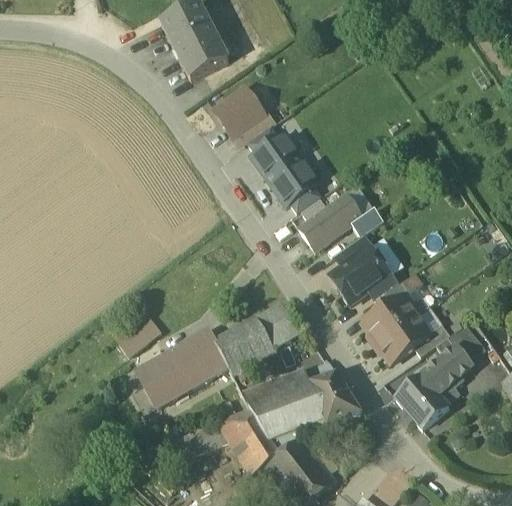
[(161,22),(191,80),(228,61),(198,3),(161,22)]
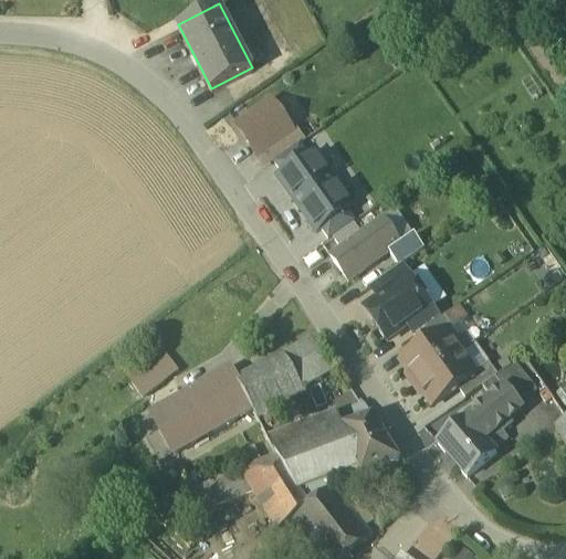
[(238,122),(258,150),(291,127),(270,98),(238,122)]
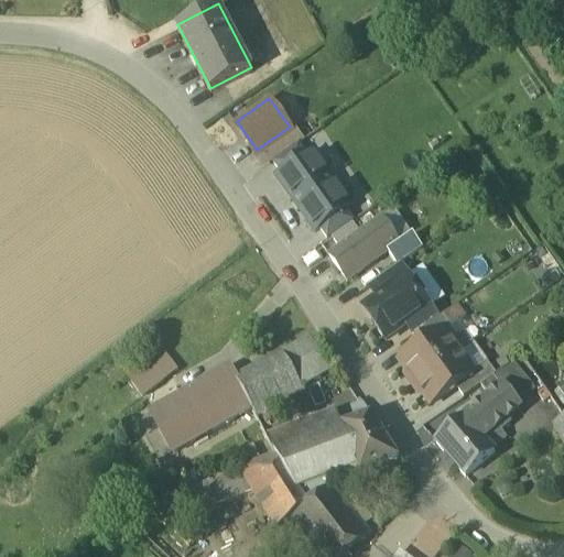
[(257,150),(266,162),(303,134),(295,124),(290,128),(290,127),(257,150)]
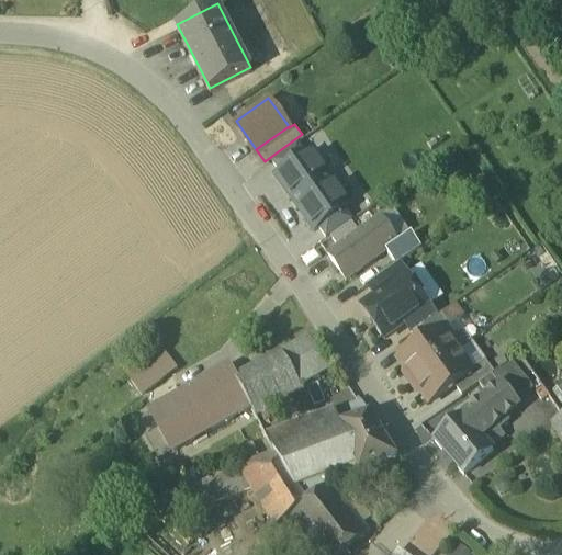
[(299,138),(271,157),(279,169),(306,149),(299,138)]
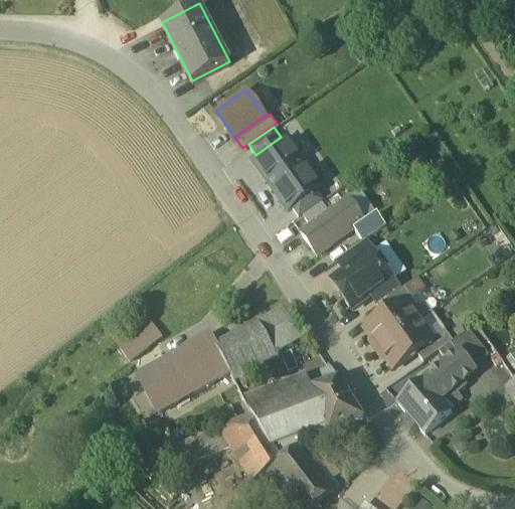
[(281,137),(255,155),(251,157),(288,208),(292,205),(316,188),(321,185),(285,134),(281,137)]
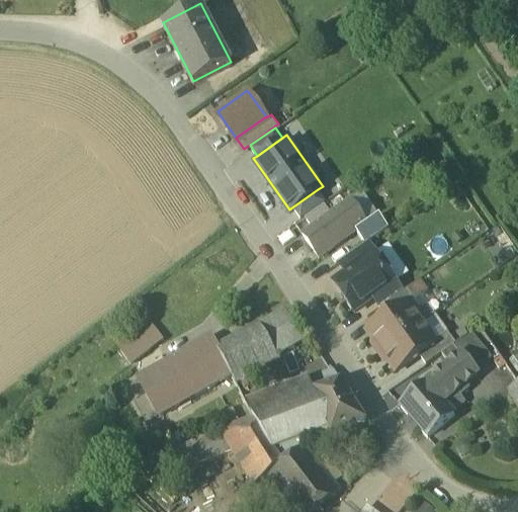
[(366,220),(378,211),(362,188),(350,196),(366,220)]
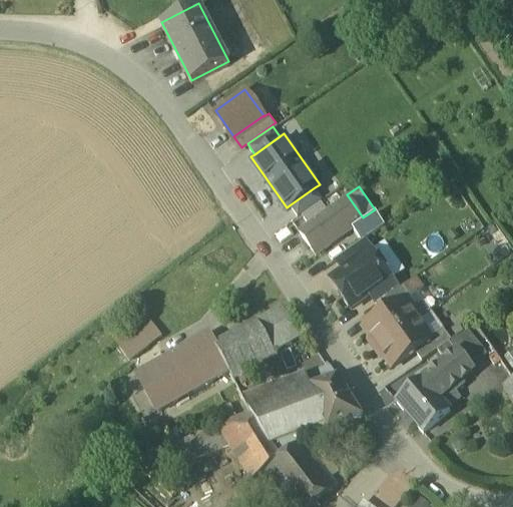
[(323,197),(315,187),(291,204),(298,214),(301,212),(321,198),(323,197)]
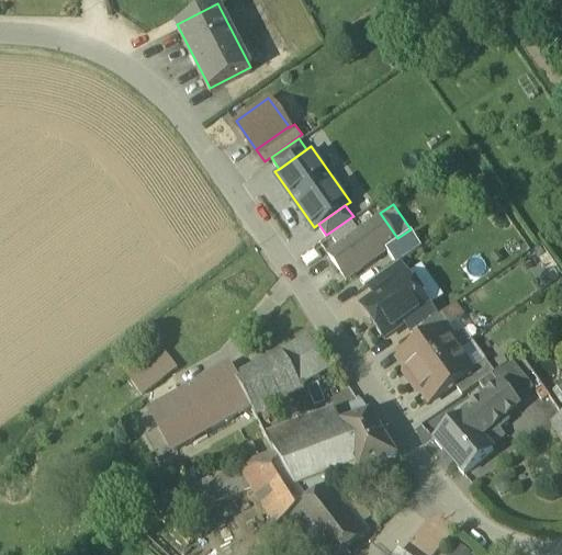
[(327,250),(345,275),(362,263),(361,261),(373,252),(374,255),(385,247),(397,238),(380,213),(359,228),(337,244),(327,250)]
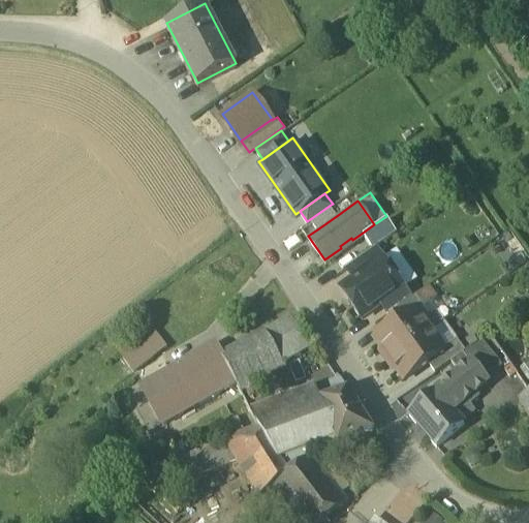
[(331,205),(310,219),(317,229),(338,215),(331,205)]
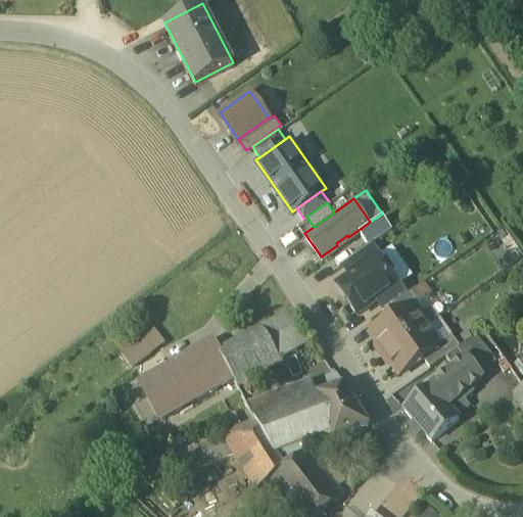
[(359,230),(369,243),(391,227),(382,214),(370,222),(359,230)]
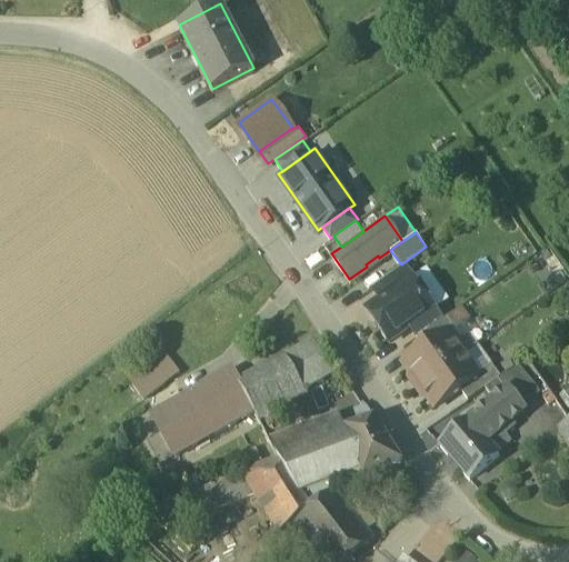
[(427,263),(411,274),(433,307),(449,295),(427,263)]
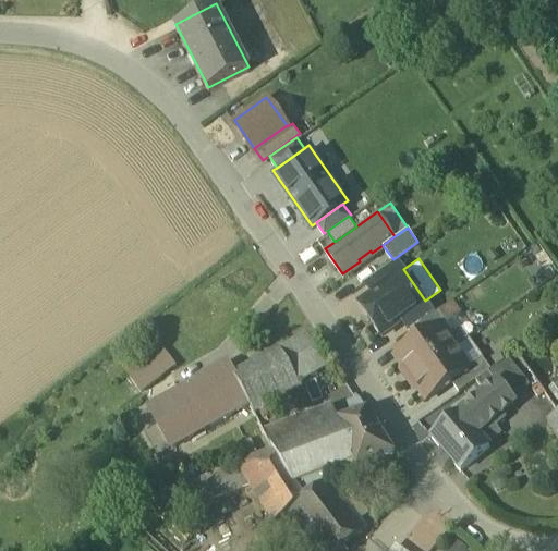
[(364,279),(373,291),(401,271),(393,259),(364,279)]
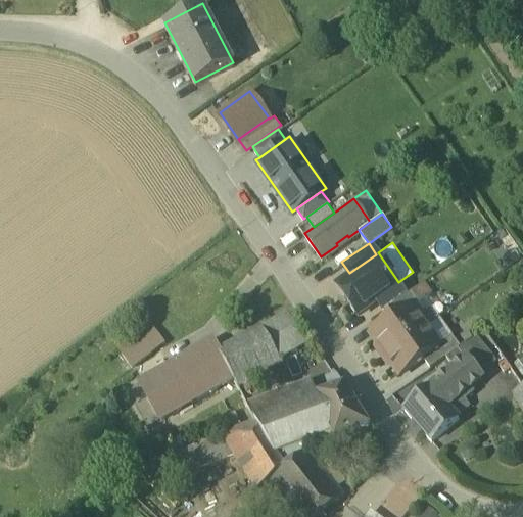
[(337,282),(358,311),(377,297),(396,283),(398,282),(378,252),(376,254),(349,273),(337,282)]
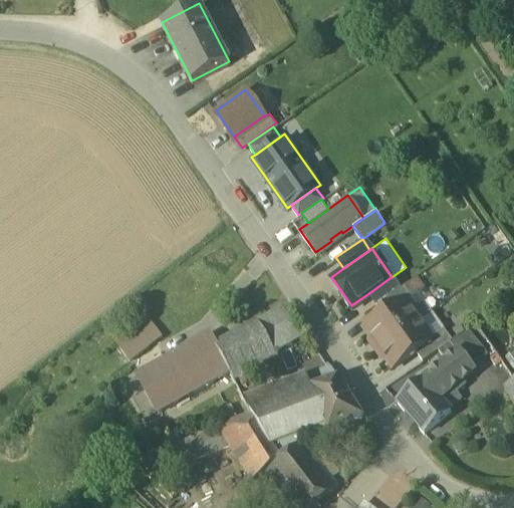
[(418,273),(404,283),(412,294),(420,288),(425,284),(418,273)]
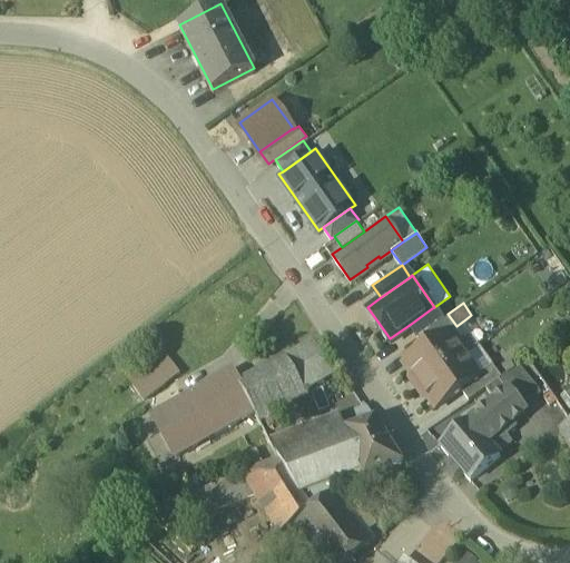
[(419,335),(422,332),(440,319),(432,308),(411,324),(419,335)]
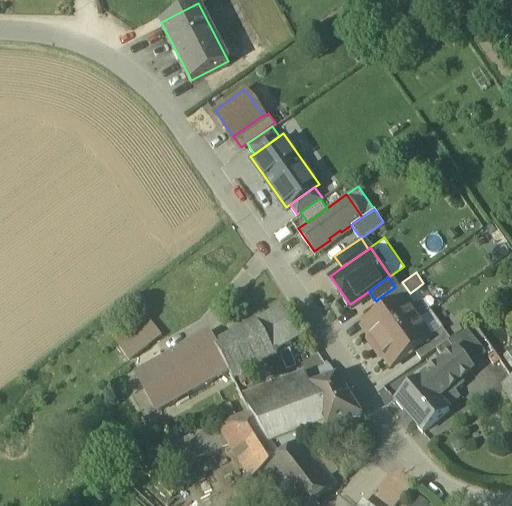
[(402,282),(395,287),(379,298),(386,308),(402,297),(403,298),(410,293),(402,282)]
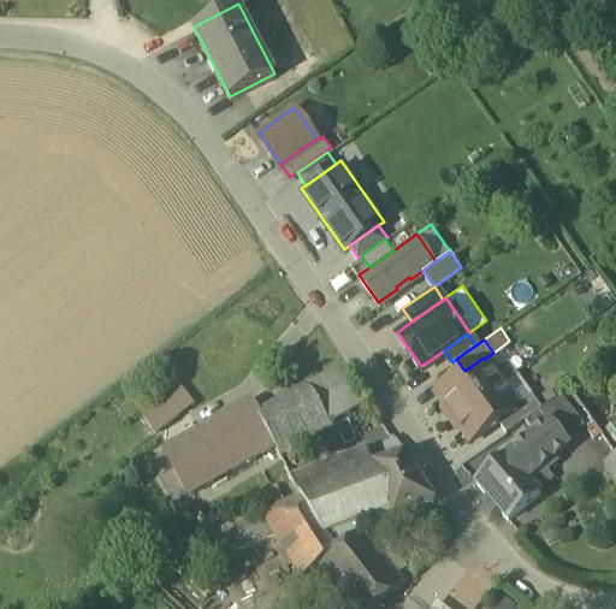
[(501,380),(516,370),(519,368),(503,346),(493,353),(485,359),(501,380)]
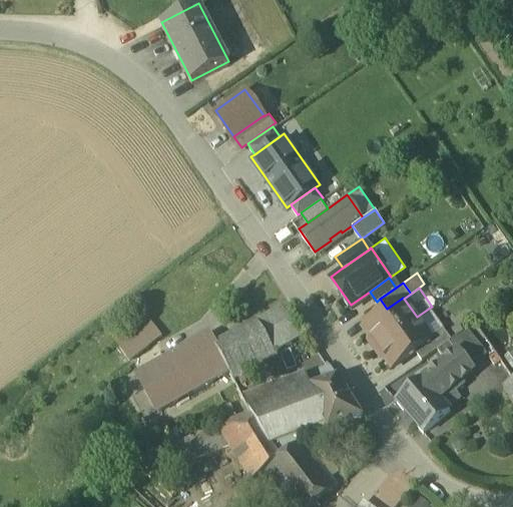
[(364,325),(378,345),(417,317),(404,299),(403,298),(387,309),(364,325)]
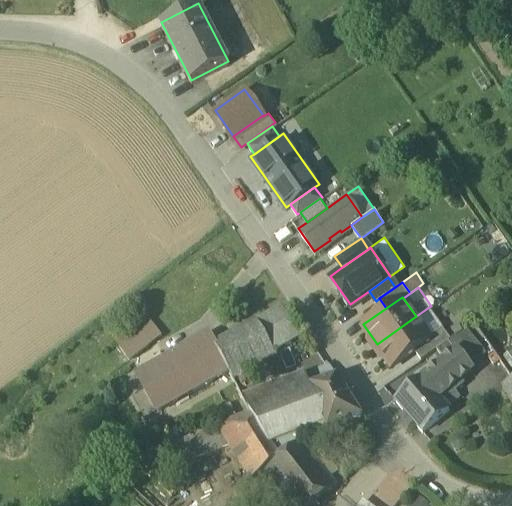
[(257,318),(273,348),(302,332),(283,304),(257,318)]
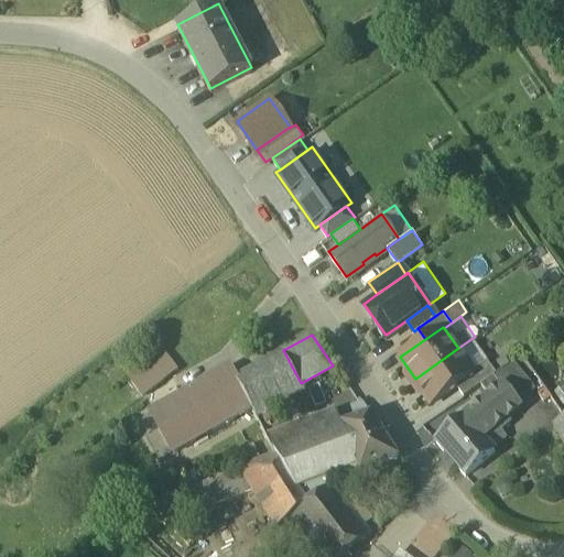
[(473,338),(458,348),(473,369),(487,358),(473,338)]
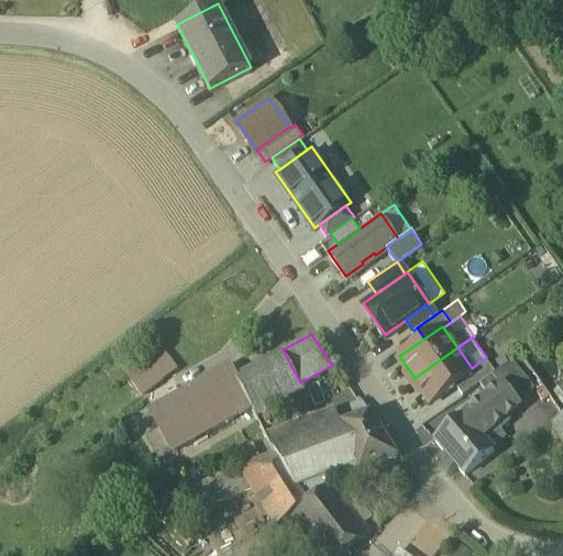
[(132,371),(144,387),(178,360),(166,345),(132,371)]
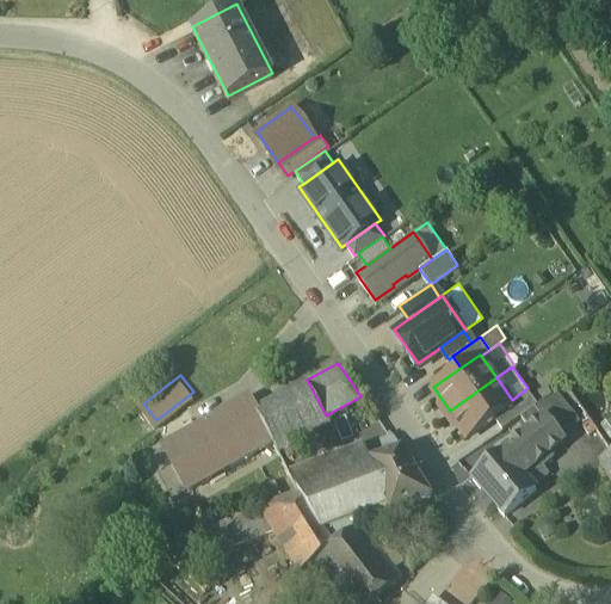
[(513,401),(512,400),(497,377),(450,411),(467,433),(494,414),(513,401)]
